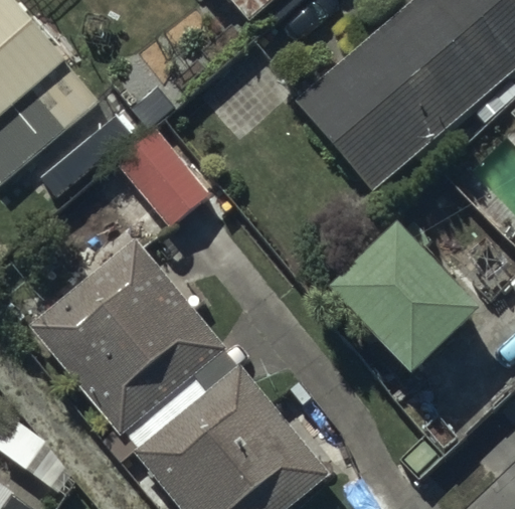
[(0,0),(0,185),(99,102),(11,0),(0,0)]
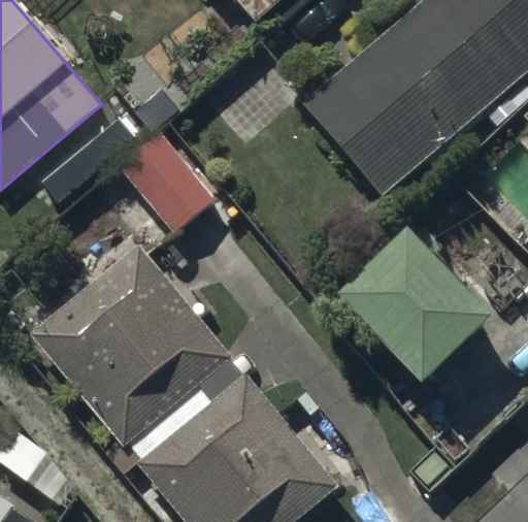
[(235,0),(255,22),(279,0),(235,0)]
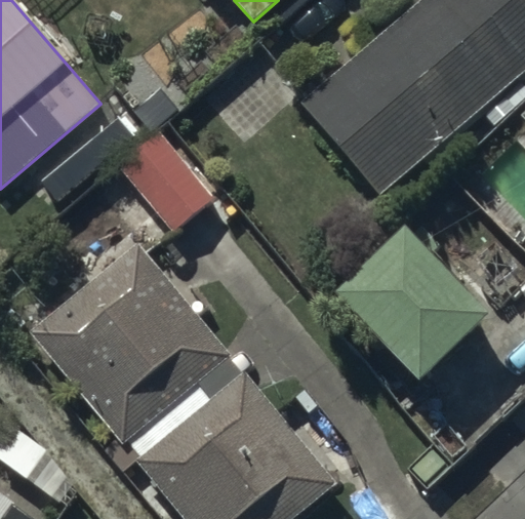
[(418,0),(300,104),(381,195),(480,109),(494,124),(524,95),(524,82),(518,75),(524,69),(524,0),(418,0)]
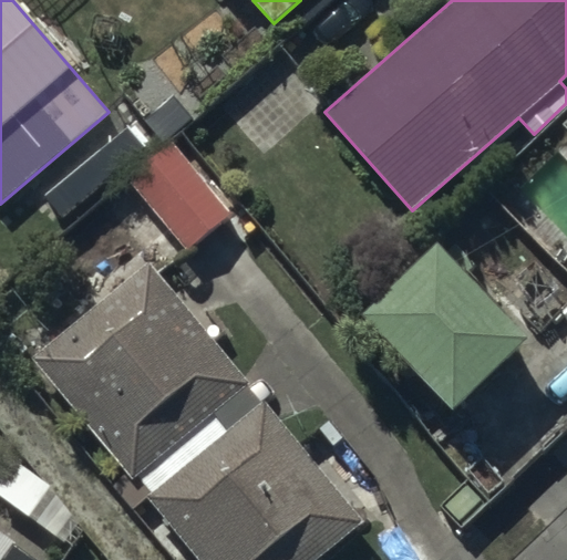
[(169,136),(125,176),(189,246),(233,206),(169,136)]
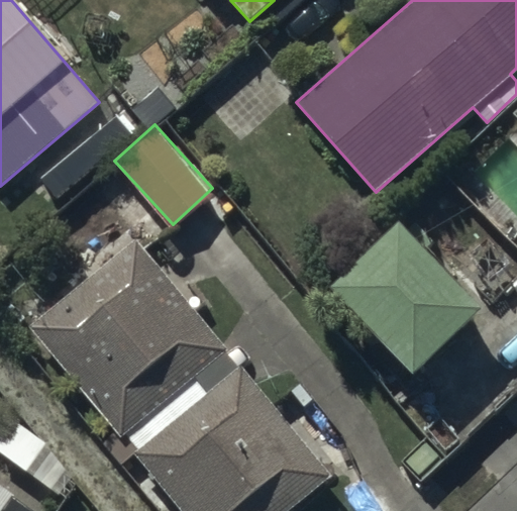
[(390,219),(334,271),(341,279),(329,290),(412,378),(483,311),(424,249),(432,240),(413,220),(402,231),(390,219)]
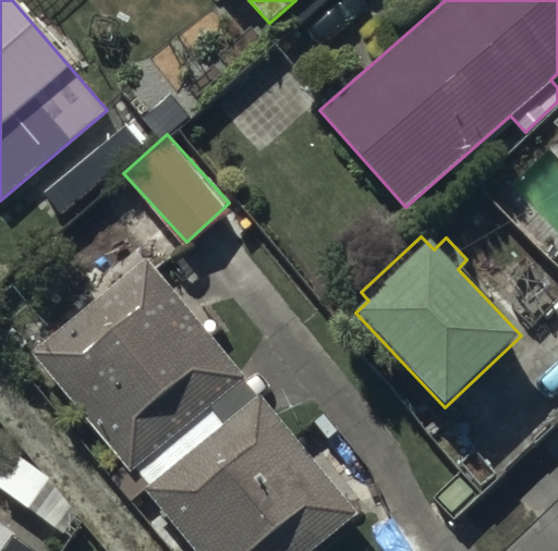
[(147,255),(33,351),(129,473),(135,467),(152,487),(147,490),(195,550),(310,550),(358,513),(147,255)]
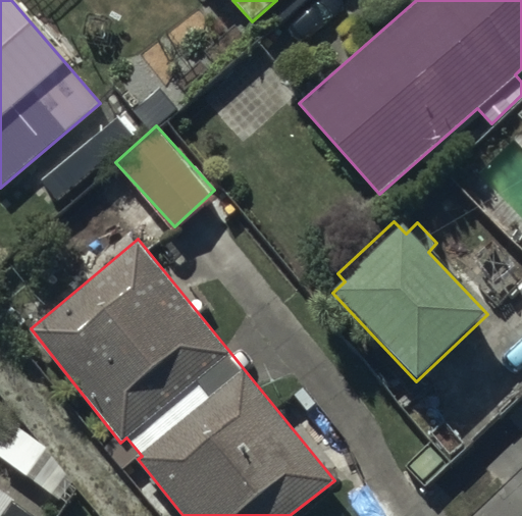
[(37,515),(16,501),(4,515),(37,515)]
